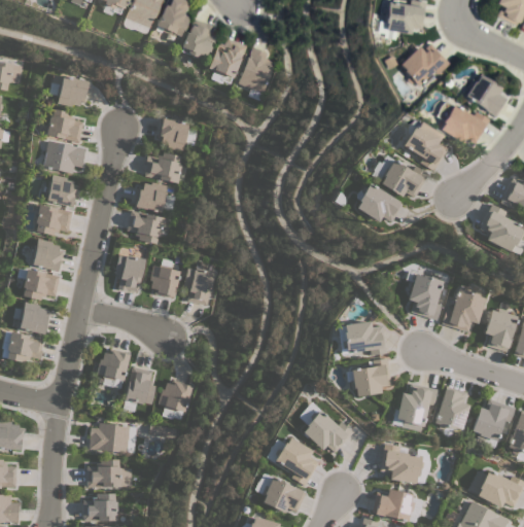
[(128,0),(125,8),(124,7),(123,11),(114,8),(112,11),(105,9),(108,3),(106,3),(107,0),(128,0)]
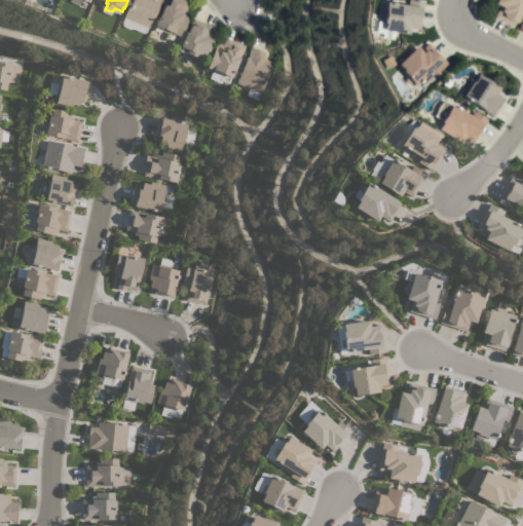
[(125,16),(132,0),(161,0),(150,28),(125,16)]
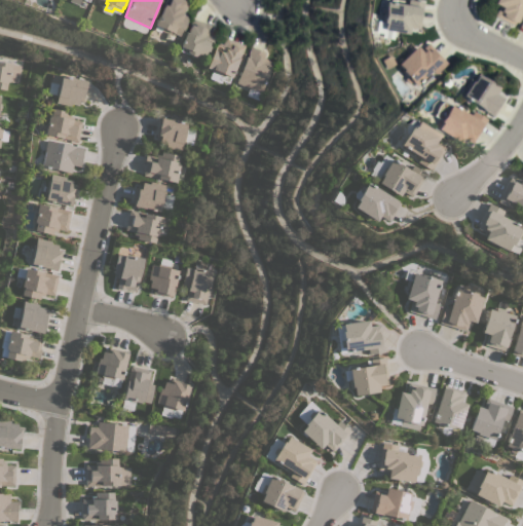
[(184,0),(189,2),(184,15),(189,17),(181,36),(176,33),(175,35),(162,30),(162,31),(156,29),(157,26),(156,25),(166,0),(184,0)]
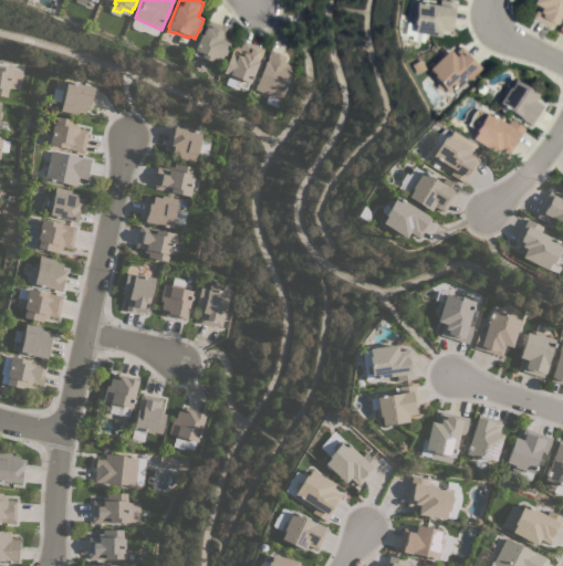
[(440,6),(440,0),(458,2),(454,32),(441,30),(440,37),(425,34),(424,43),(412,41),(412,37),(405,35),(406,23),(412,24),(415,2),(440,6)]
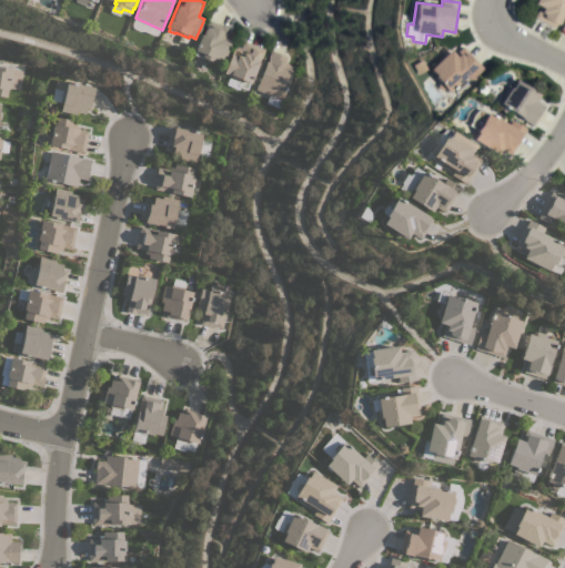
[(536,0),(564,0),(564,11),(556,28),(536,18),(542,8),(535,3),(536,0)]
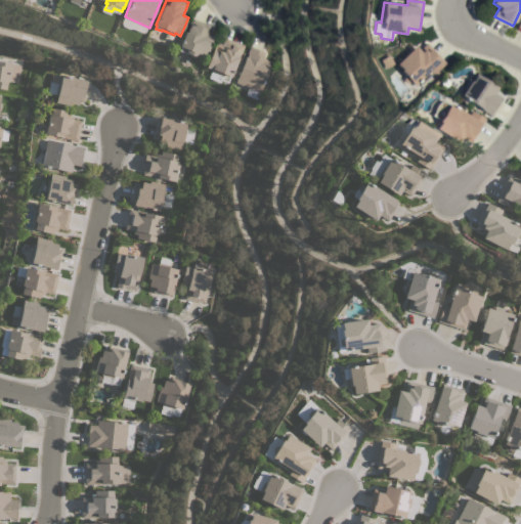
[(213,27),(210,34),(215,36),(213,41),(214,42),(210,51),(209,50),(206,56),(200,54),(199,56),(198,55),(197,56),(181,50),(182,47),(181,46),(192,18),(213,27)]
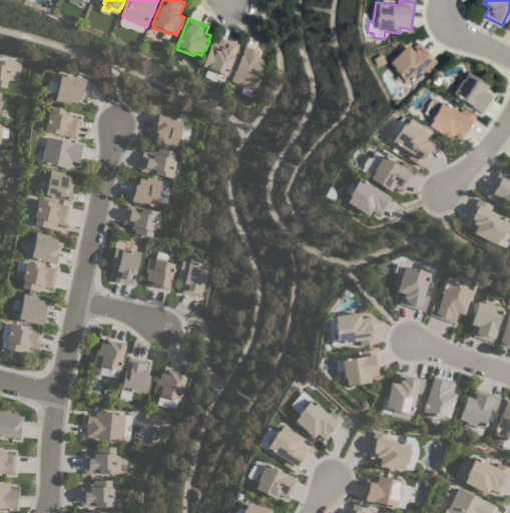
[(240,45),(228,75),(226,74),(224,81),(216,78),(217,74),(207,70),(208,68),(203,66),(213,42),(217,44),(220,37),(240,45)]
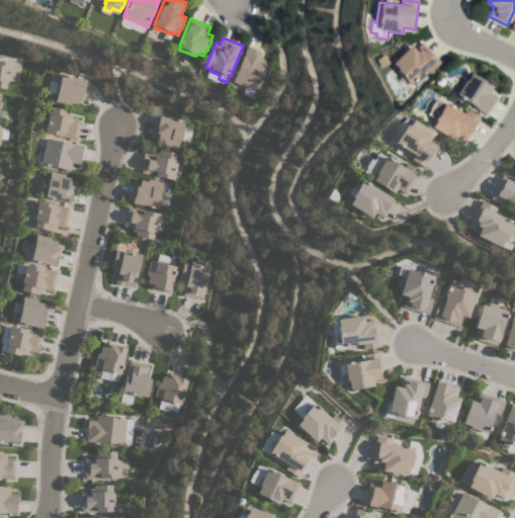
[(442,63),(431,73),(427,69),(411,85),(406,80),(404,82),(400,78),(402,76),(396,70),(398,69),(393,64),(411,46),(416,51),(423,42),(442,63)]
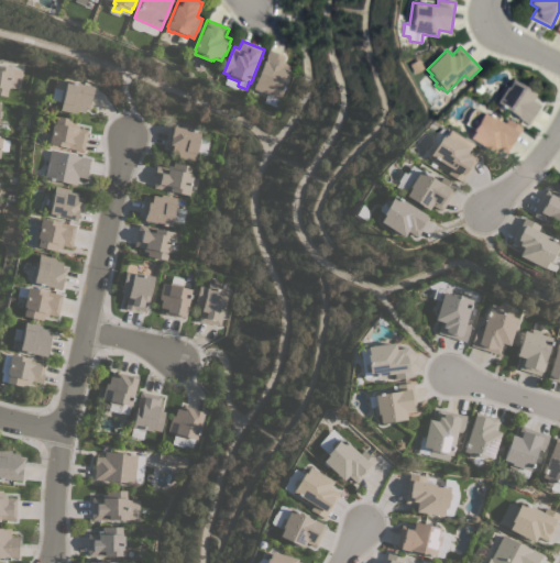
[(255,88),(265,65),(264,64),(270,51),(287,57),(285,63),(288,64),(288,65),(295,67),(282,99),(255,88)]
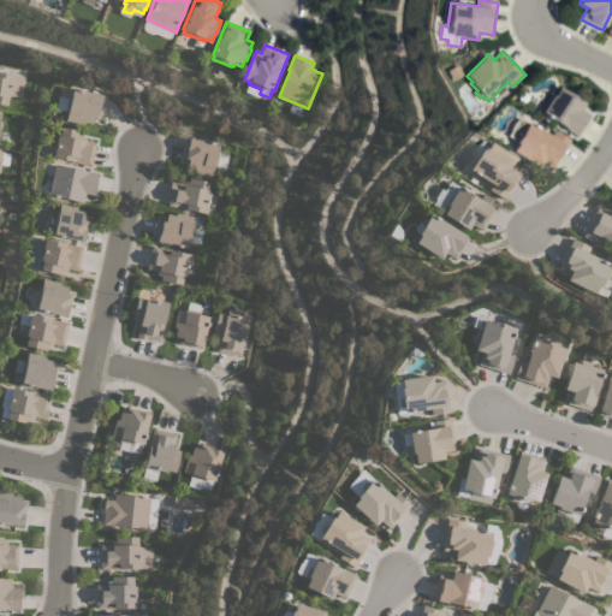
[(0,72),(27,77),(24,96),(13,95),(13,96),(11,96),(10,106),(0,104),(0,72)]
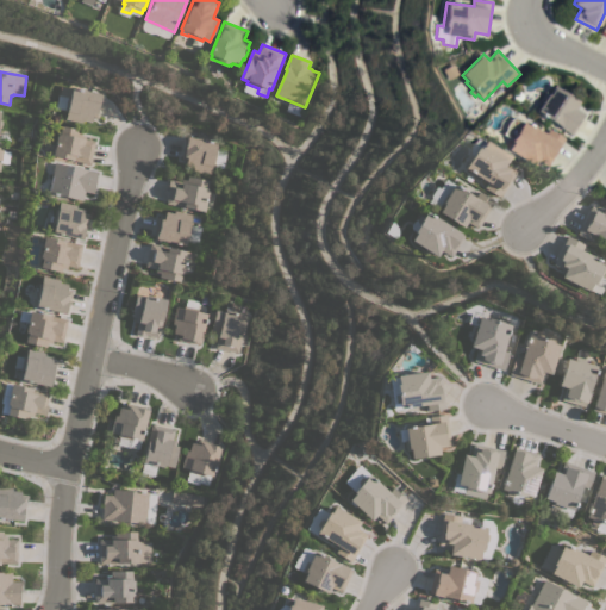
[(100,117),(94,116),(93,122),(85,120),(85,123),(67,119),(69,110),(57,107),(61,94),(61,95),(63,86),(105,94),(100,117)]
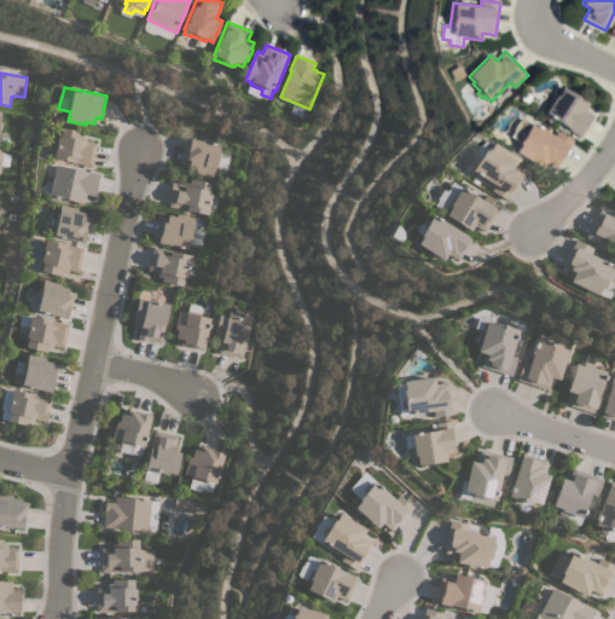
[(581,137),(578,134),(578,136),(568,129),(569,129),(545,114),(552,104),(549,102),(555,93),(558,96),(563,88),(587,104),(584,109),(595,116),(581,137)]
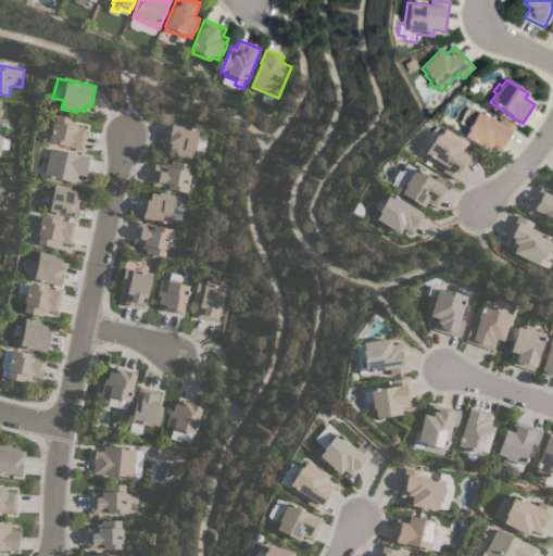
[(477,112),(478,110),(499,123),(502,118),(516,127),(501,152),(491,146),(488,152),(464,137),(468,130),(466,129),(467,127),(460,123),(462,121),(463,117),(464,114),(466,111),(468,109),(470,108),(477,112)]
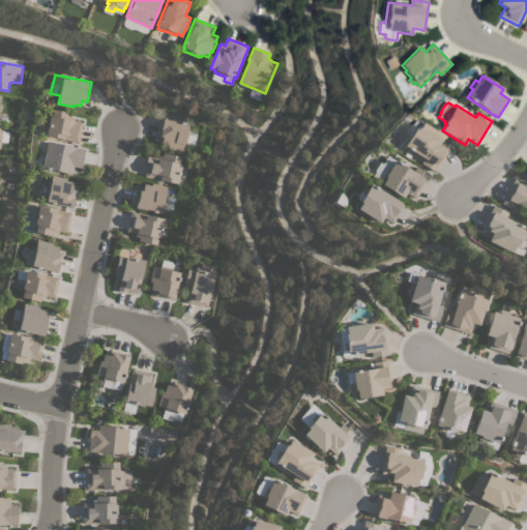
[(80,142),(47,135),(51,117),(53,117),(55,109),(72,113),(72,117),(76,118),(76,120),(84,122),(80,142)]
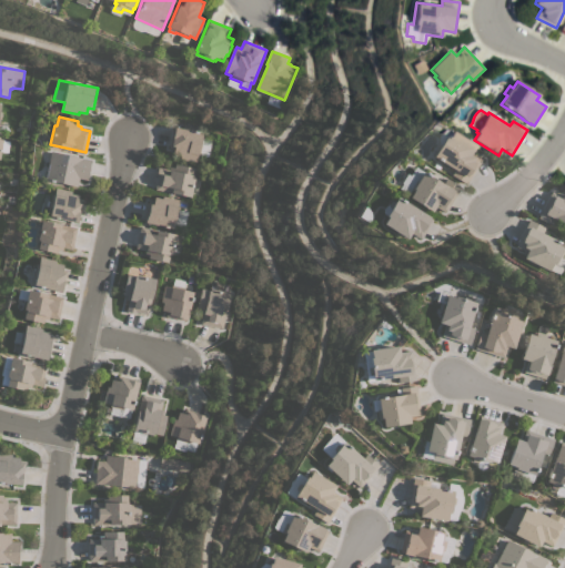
[(175,127),(204,132),(202,142),(204,142),(202,155),(200,154),(199,162),(182,159),(182,155),(174,154),(175,149),(171,149),(175,127)]
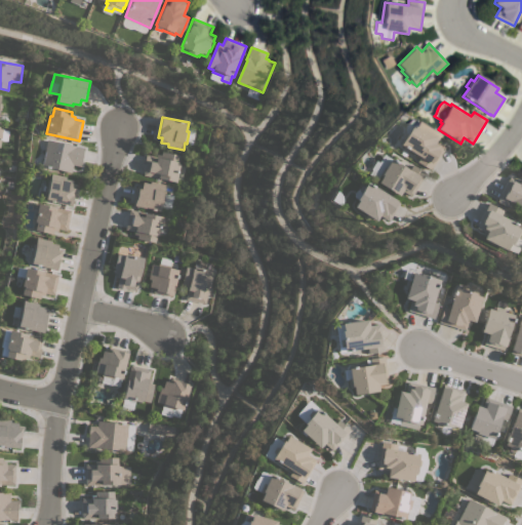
[(441,135),(438,140),(447,147),(433,170),(418,161),(422,156),(402,145),(406,139),(403,137),(406,132),(409,134),(414,127),(415,127),(419,121),(441,135)]
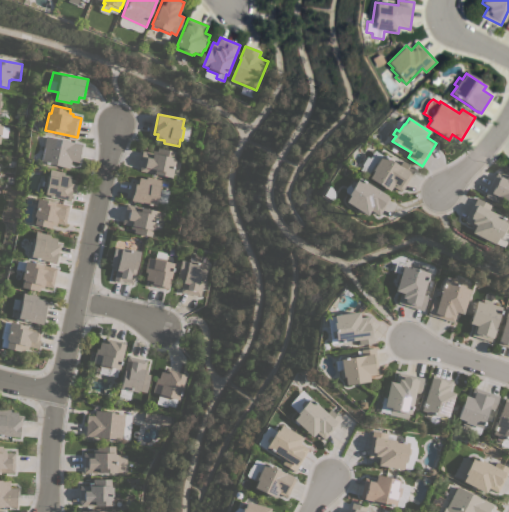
[(192,126),(183,124),(179,140),(188,142),(192,126)]
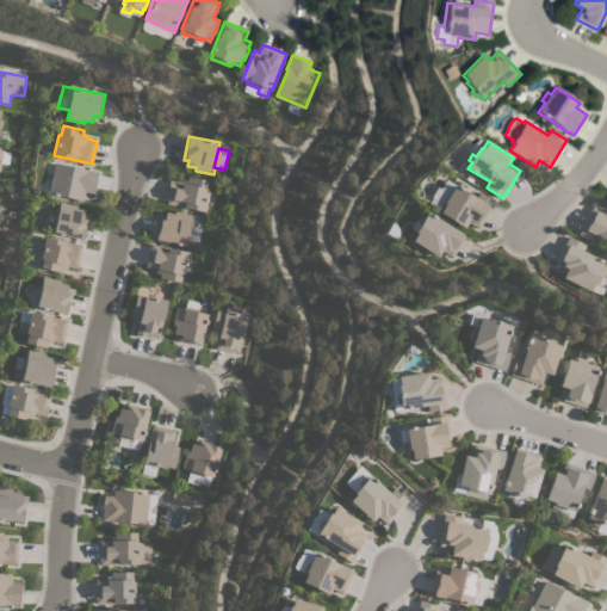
[(56,162),(99,172),(97,185),(98,185),(97,193),(86,191),(85,199),(50,192),(56,162)]
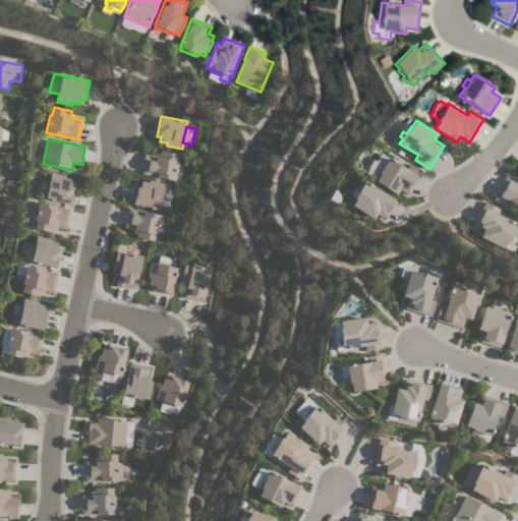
[(177,181),(144,174),(147,163),(145,162),(147,154),(158,156),(158,154),(162,154),(163,150),(180,154),(178,162),(180,163),(177,181)]
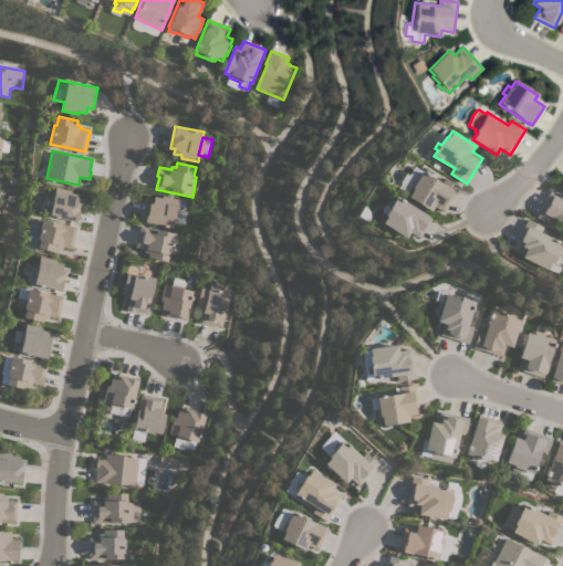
[(447,178),(461,187),(446,211),(436,206),(433,211),(410,197),(415,190),(402,182),(407,173),(410,175),(416,166),(444,184),(447,178)]
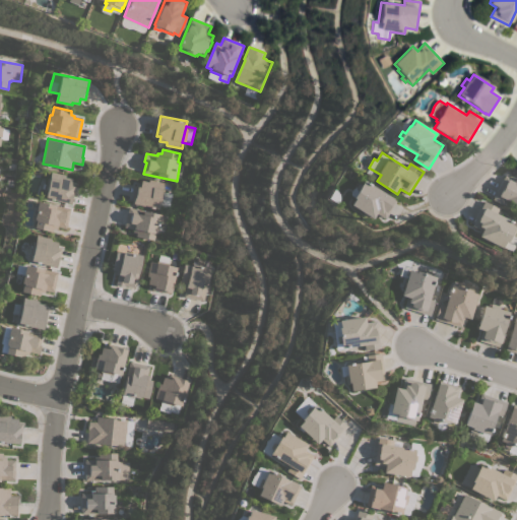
[(67,175),(67,177),(74,179),(73,183),(77,184),(73,204),(47,198),(52,172),(67,175)]
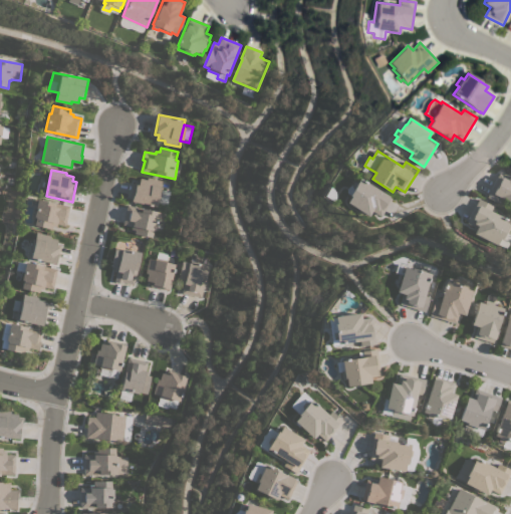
[(510,201),(504,198),(502,203),(489,197),(501,173),(510,178),(510,201)]
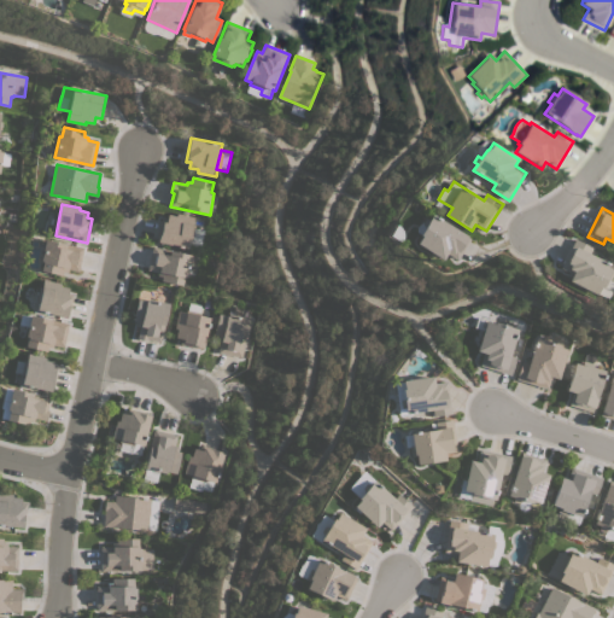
[(197,217),(194,225),(198,225),(194,239),(192,239),(189,249),(158,242),(164,219),(169,220),(170,214),(179,216),(180,213),(197,217)]
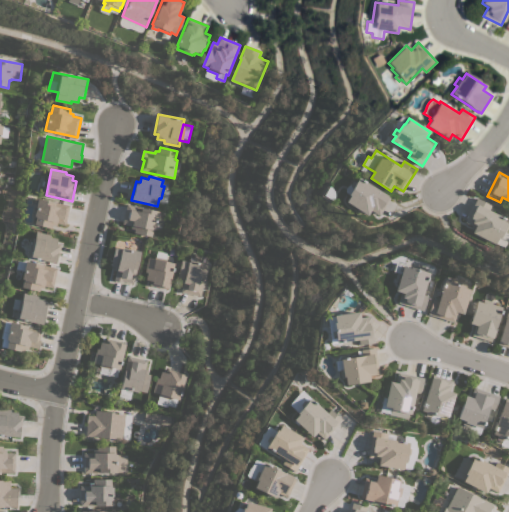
[(347,201),(350,195),(349,194),(360,177),(392,197),(381,215),(372,210),(369,215),(347,201)]
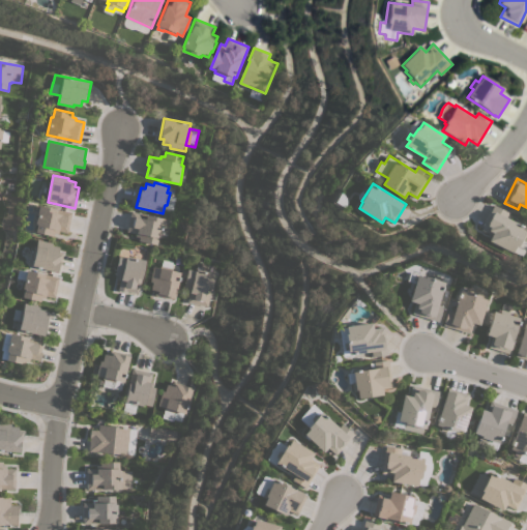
[(526,248),(523,256),(514,251),(514,252),(490,240),(493,234),(484,230),(496,205),(510,212),(508,217),(526,226),(526,231),(525,233),(526,233),(526,238),(525,240),(526,240),(526,248)]
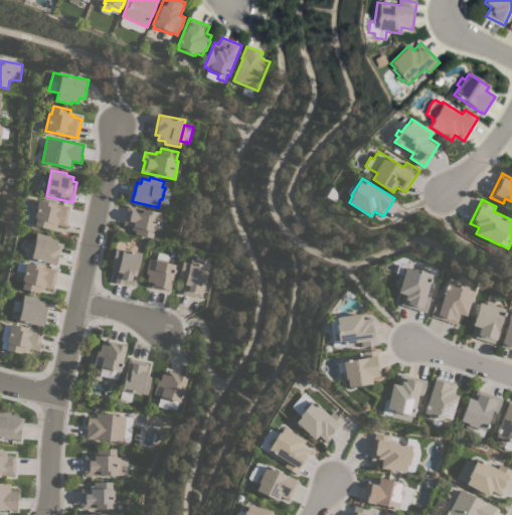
[(67,225),(58,223),(57,227),(53,226),(53,229),(35,226),(37,217),(35,217),(39,200),(71,206),(67,225)]
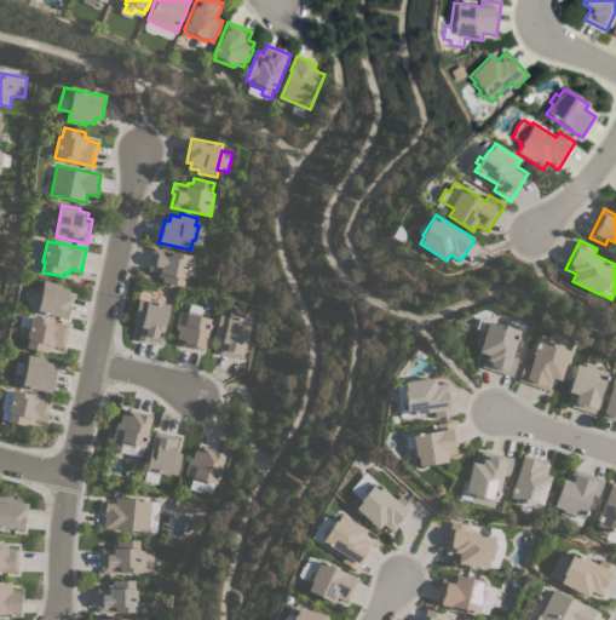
[(156,247),(194,256),(190,277),(188,277),(185,286),(163,282),(165,277),(160,276),(161,273),(150,271),(156,247)]
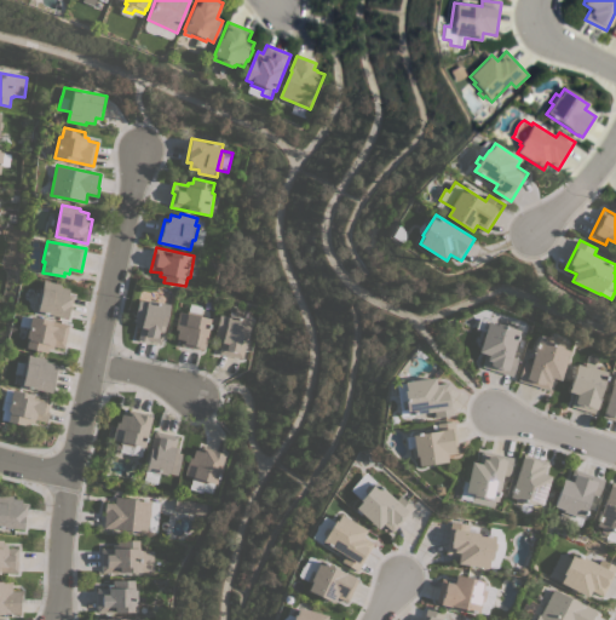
[(70,320),(38,313),(45,280),(63,283),(63,287),(72,288),(70,294),(75,296),(70,320)]
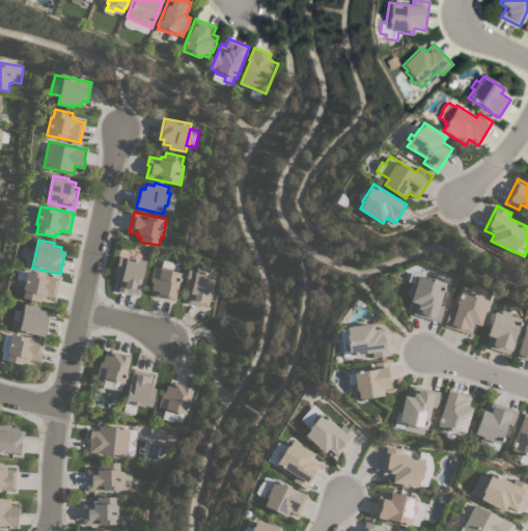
[(140,294),(129,291),(129,292),(119,291),(121,281),(119,280),(120,276),(116,275),(120,256),(129,258),(129,257),(147,260),(140,294)]
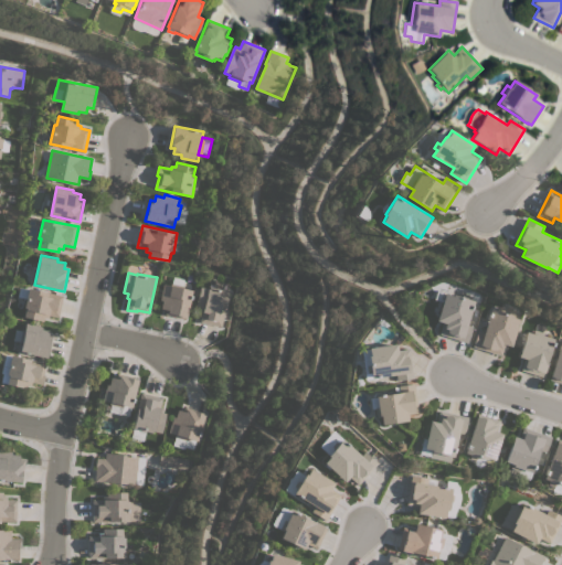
[(188,319),(166,315),(167,309),(162,308),(165,300),(161,300),(165,284),(172,286),(172,284),(173,284),(176,277),(186,279),(184,286),(186,286),(186,288),(194,290),(188,319)]
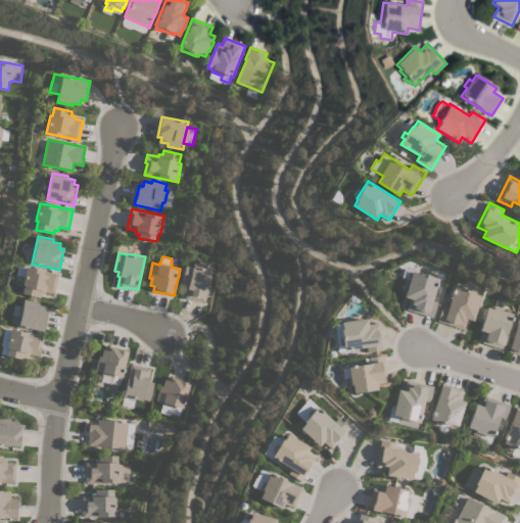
[(55,294),(47,292),(46,294),(42,294),(42,297),(24,293),(26,285),(24,285),(28,266),(60,273),(55,294)]
